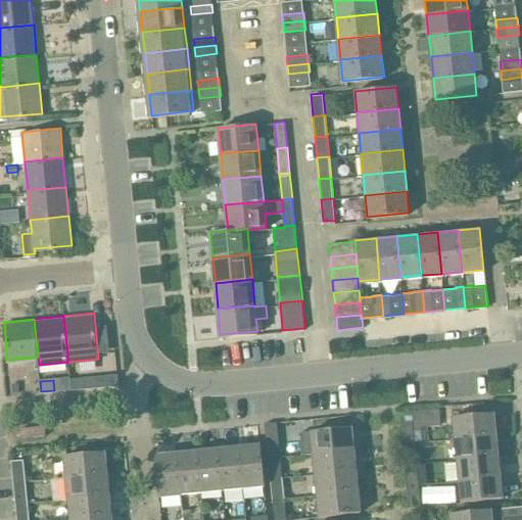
[(452,417),(454,439),(495,434),(493,413),(452,417)]
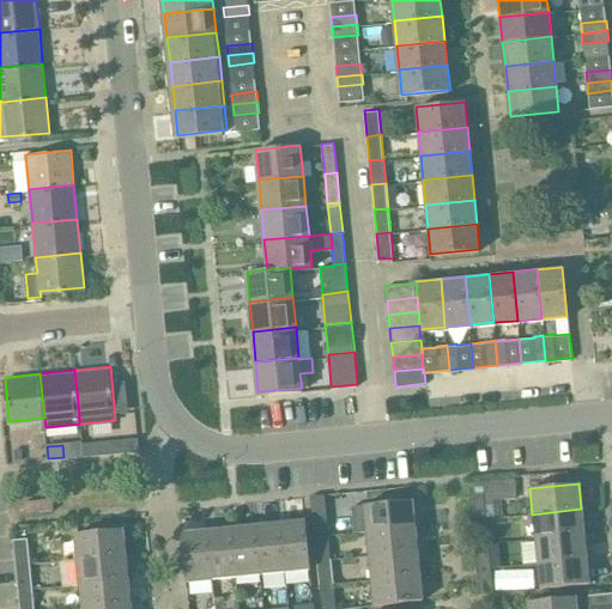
[(473,521),(488,518),(484,492),(471,493),(473,521)]
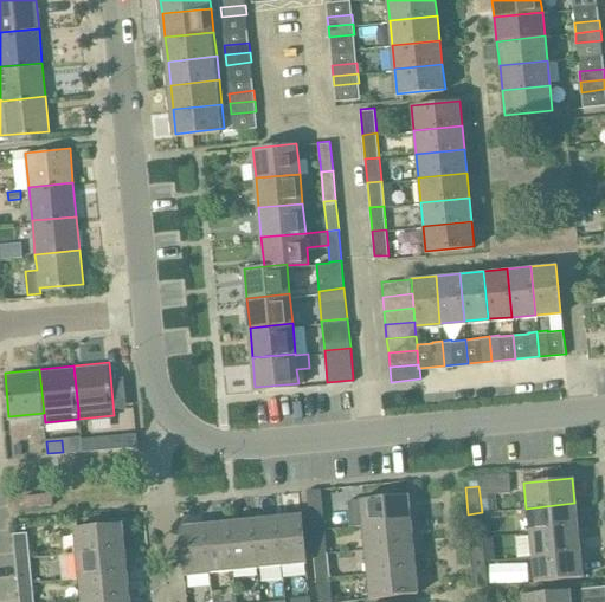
[(348,499),(351,525),(362,524),(411,519),(409,493),(348,499)]
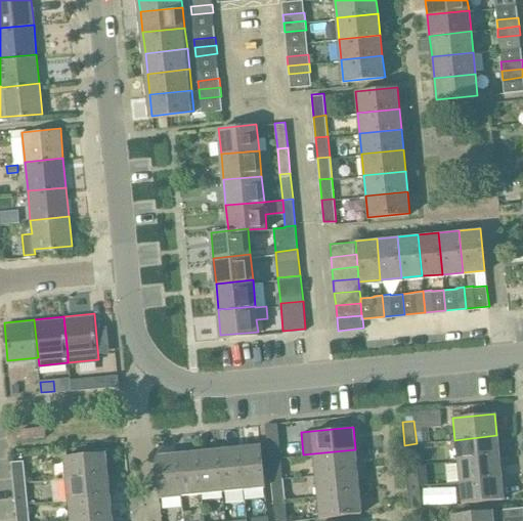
[(266,435),(269,458),(280,457),(278,434),(266,435)]
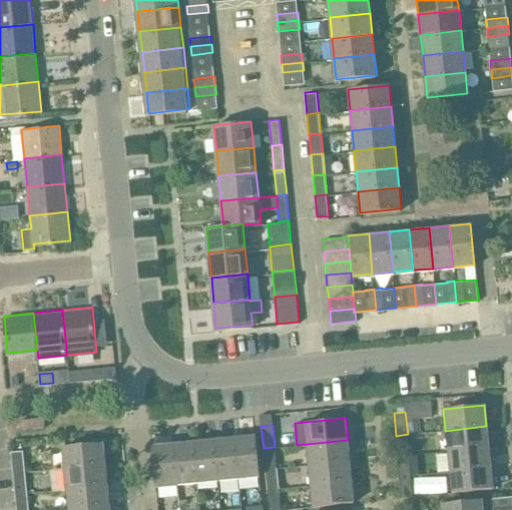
[(488,447),(486,426),(445,431),(447,451),(488,447)]
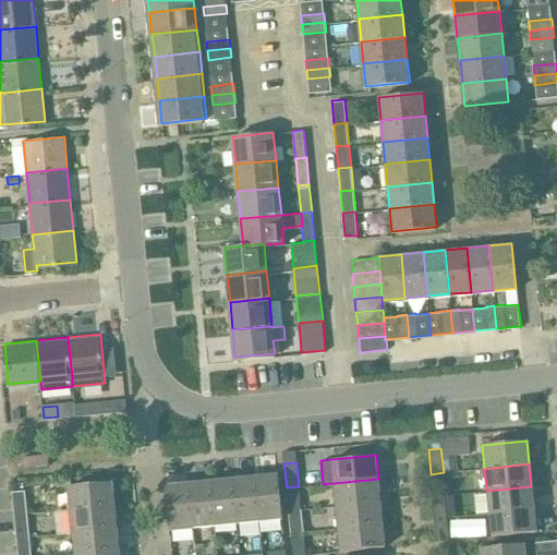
[(446,495),(444,472),(431,474),(433,496),(446,495)]
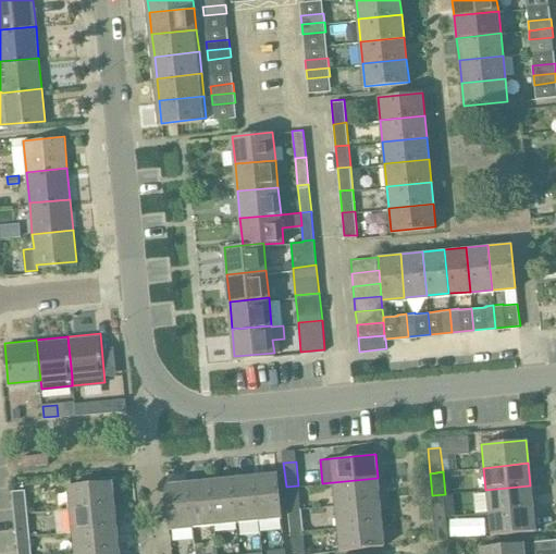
[(276,474),(254,476),(258,520),(282,518),(276,474)]
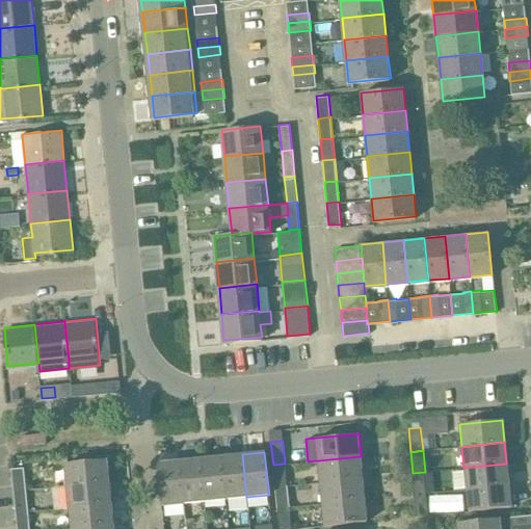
[(221,456),(226,499),(246,497),(242,454),(221,456)]
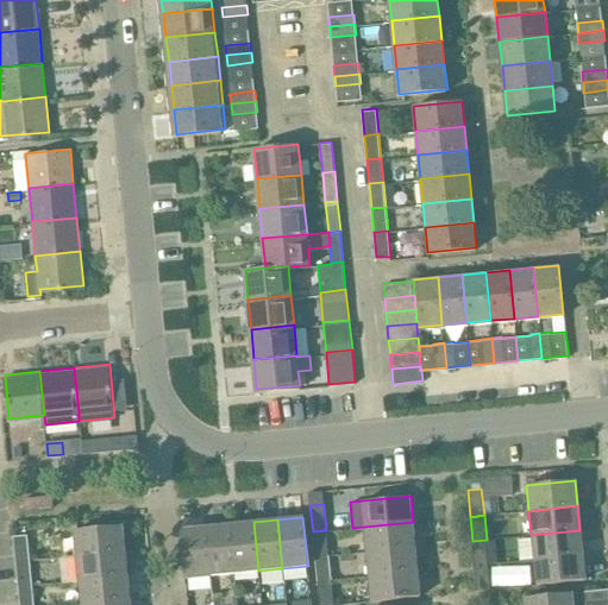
[(234,573),(258,571),(254,522),(230,524),(234,573)]
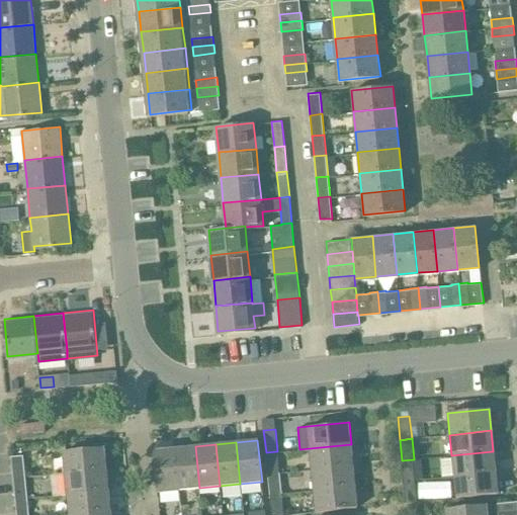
[(312,468),(353,464),(351,444),(310,448),(312,468)]
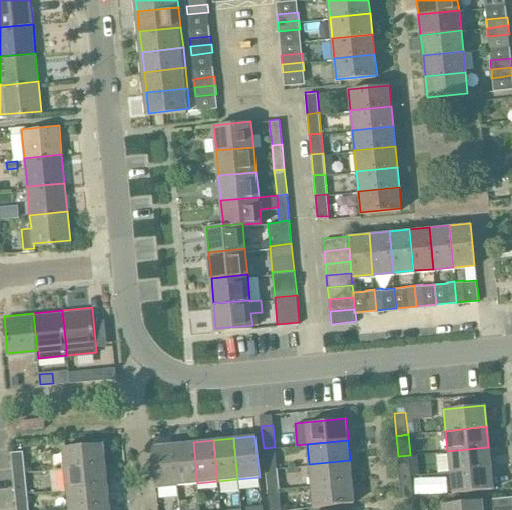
[(177,485),(197,483),(193,442),(173,444),(177,485)]
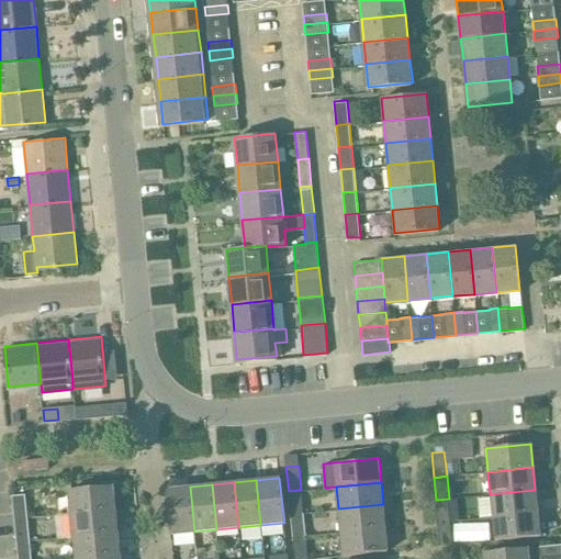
[(73,513),(115,509),(113,485),(70,490),(73,513)]
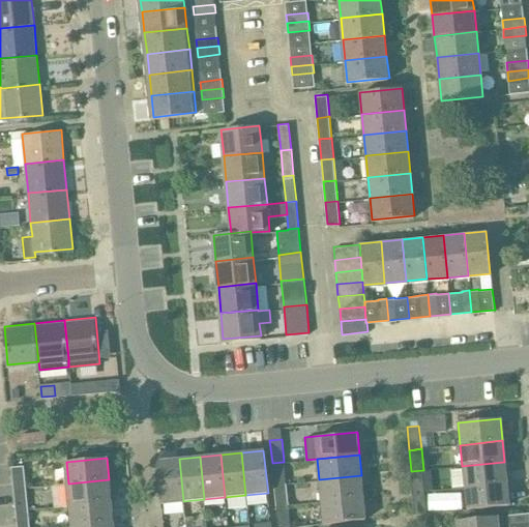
[(162,504),(183,501),(179,459),(156,461),(162,504)]
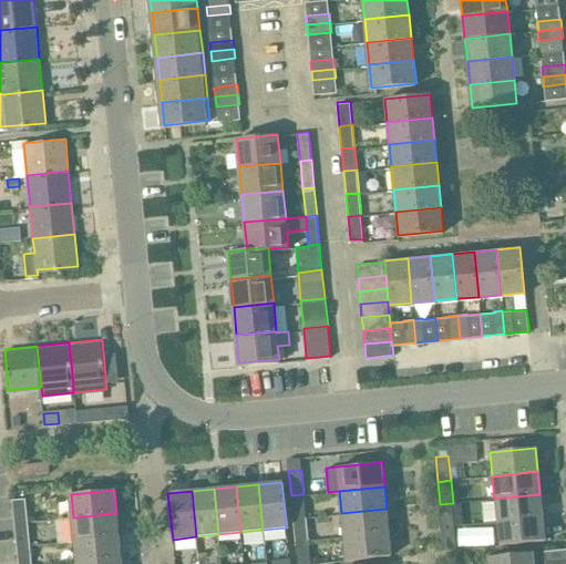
[(306,516),(304,494),(291,495),(294,519),(306,516)]
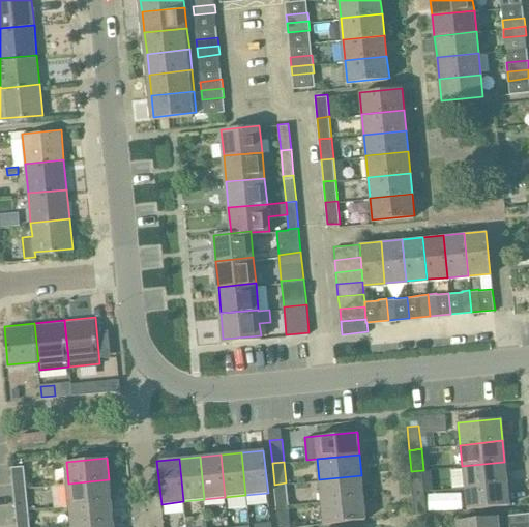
[(506,484),(504,462),(462,466),(464,488),(506,484)]
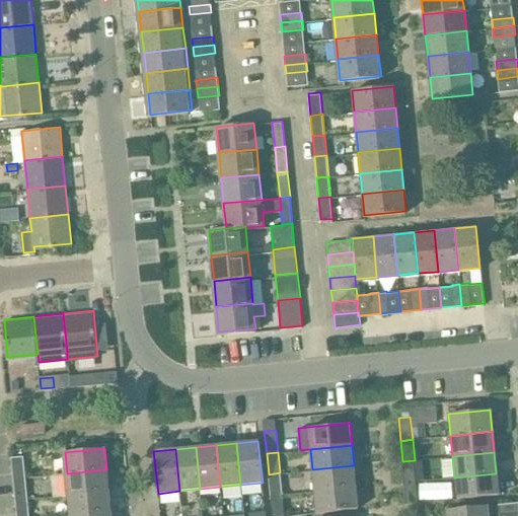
[(11,456),(14,480),(25,478),(23,455),(11,456)]
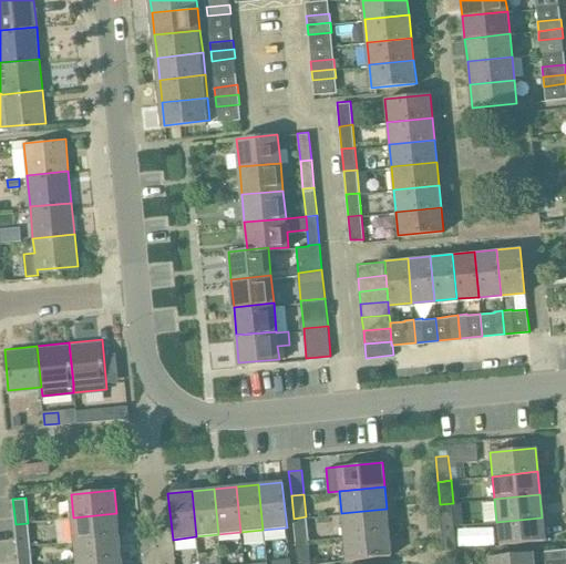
[(455,526),(453,503),(440,504),(442,527),(455,526)]
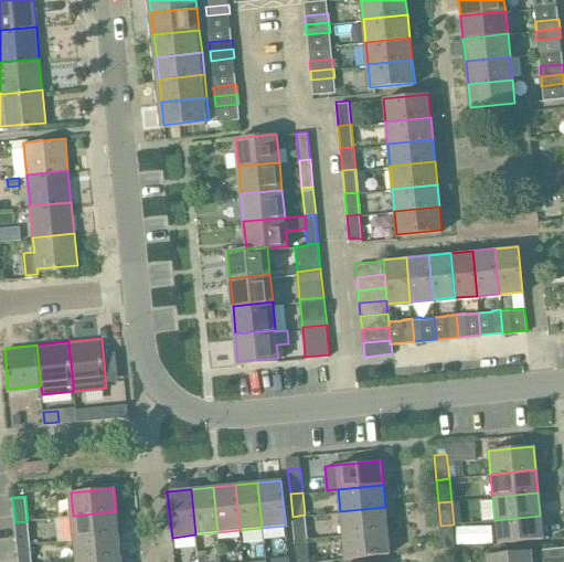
[(342,534),(387,529),(385,507),(340,511),(342,534)]
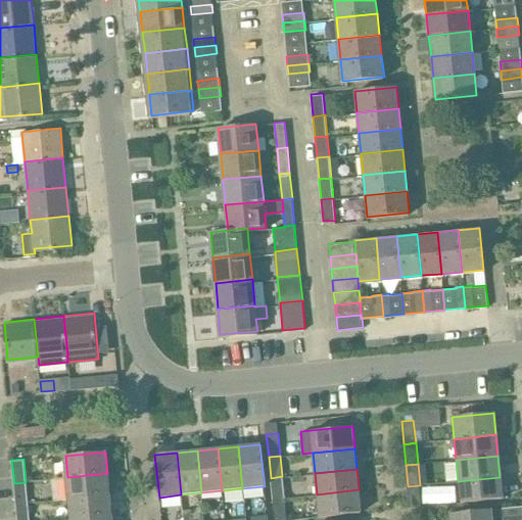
[(109,494),(107,473),(67,477),(69,499),(109,494)]
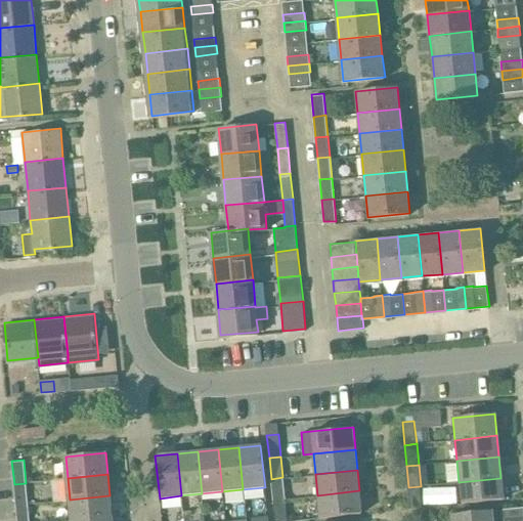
[(282,477),(271,479),(273,500),(286,498),(282,477)]
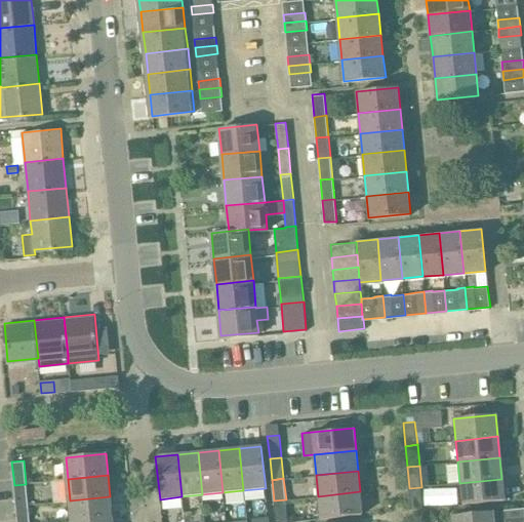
[(501,479),(459,483),(462,506),(504,502),(501,479)]
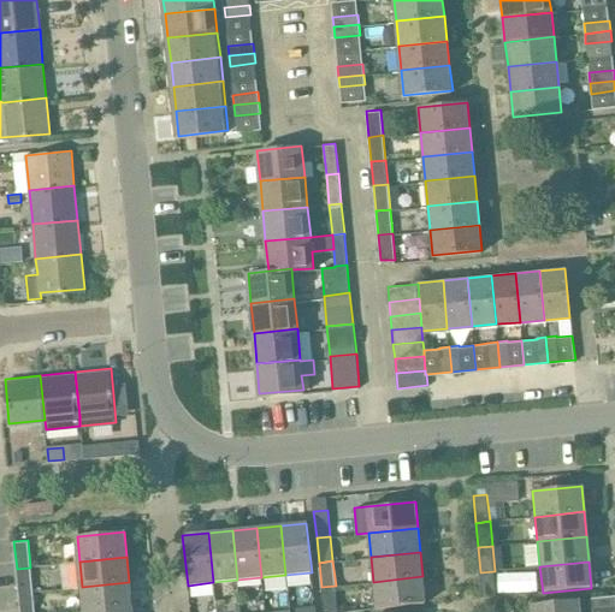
[(33,592),(30,568),(17,569),(19,593),(33,592)]
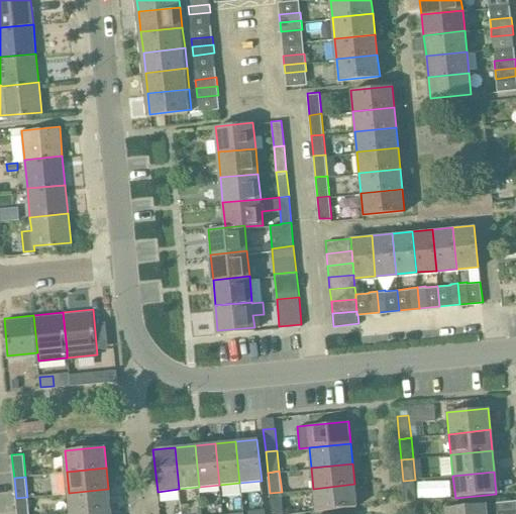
[(417,499),(415,480),(403,481),(406,500),(417,499)]
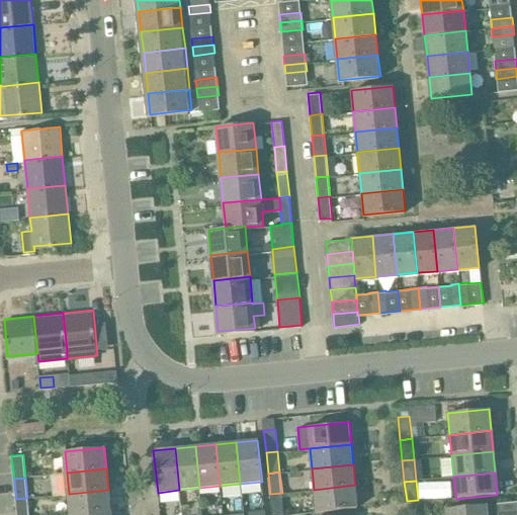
[(355,485),(314,490),(316,511),(357,507),(355,485)]
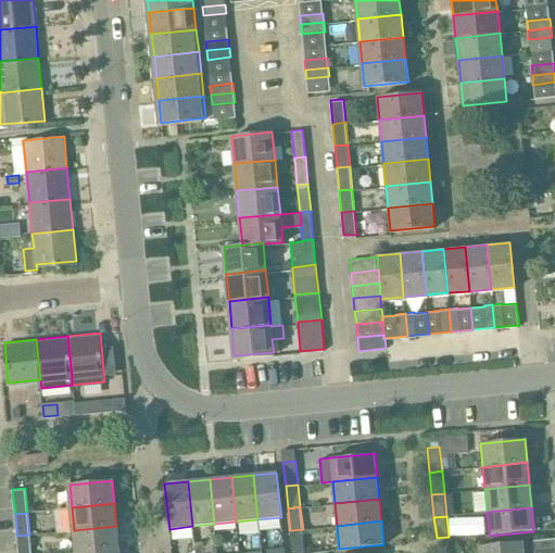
[(118,548),(116,526),(74,530),(76,552),(118,548)]
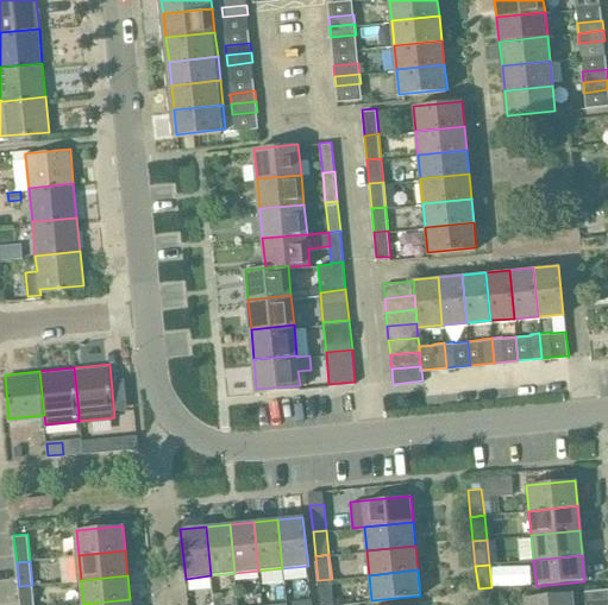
[(319,604),(334,604),(332,579),(318,580),(319,604)]
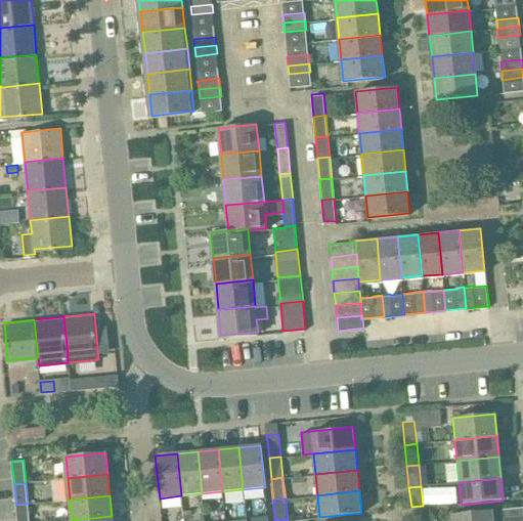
[(29,520),(28,504),(16,505),(17,520),(29,520)]
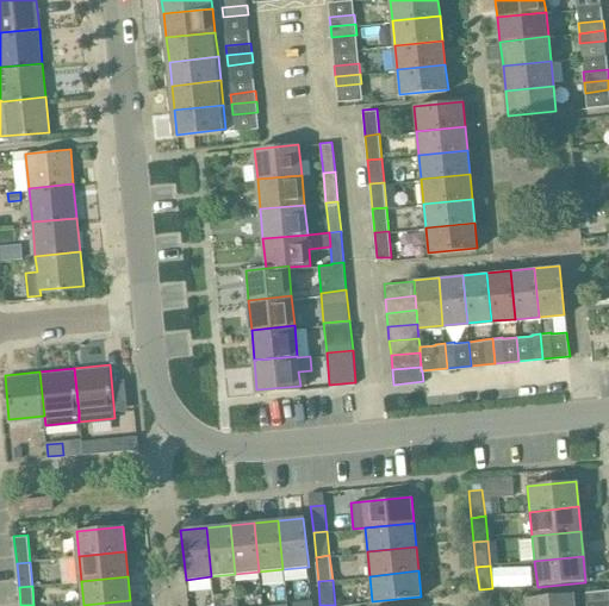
[(608,588),(585,592),(586,604),(608,600),(608,588)]
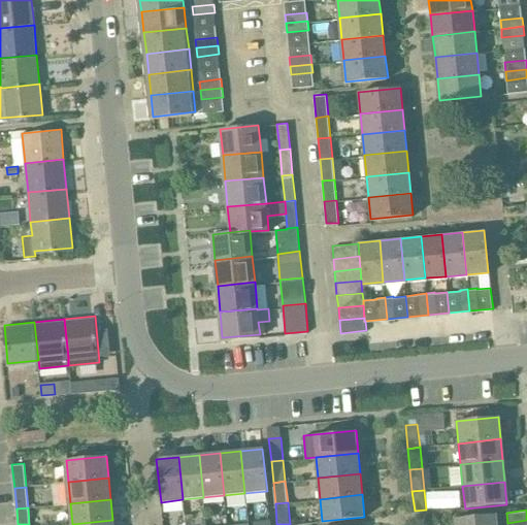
[(454,519),(454,524),(496,524),(495,515),(454,519)]
